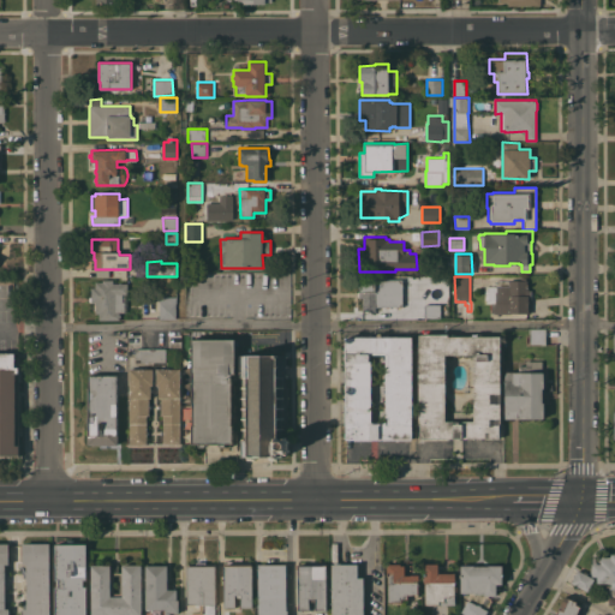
[(484,286),(494,286),(494,282),(505,279),(505,278),(515,278),(515,280),(520,280),(520,278),(526,278),(526,280),(527,280),(527,288),(529,288),(529,290),(531,290),(531,296),(531,312),(512,312),(512,314),(495,314),(495,312),(491,312),(491,304),(484,304),(484,286)]
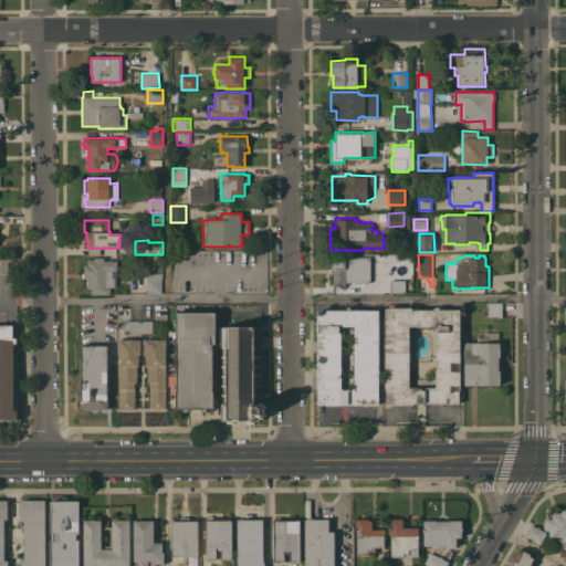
[(346,282),(346,285),(334,285),(334,274),(331,274),(331,273),(329,273),(329,269),(331,269),(331,257),(370,257),(370,282),(346,282)]
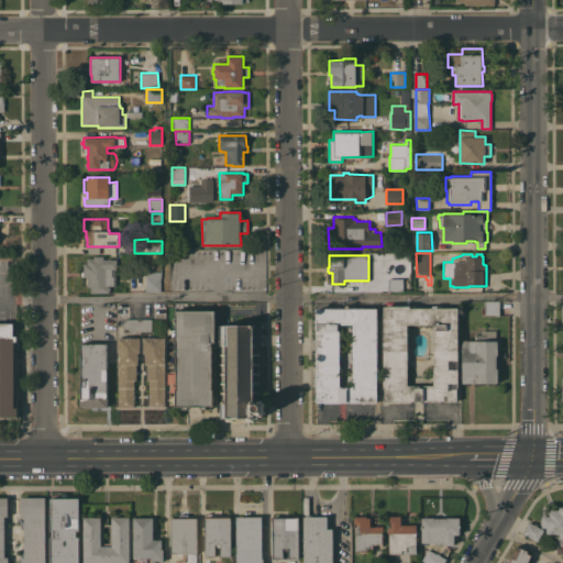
[(84,276),(83,276),(83,272),(84,272),(84,263),(87,263),(87,257),(95,257),(95,256),(103,256),(103,258),(117,258),(117,268),(116,268),(116,286),(109,286),(109,287),(111,287),(111,290),(109,290),(109,293),(90,293),(90,287),(87,287),(87,285),(87,284),(87,278),(88,277),(88,276),(84,276)]
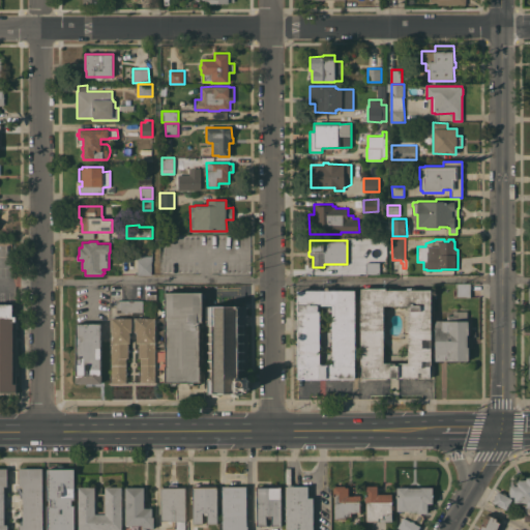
[(138,256),(152,256),(152,261),(151,261),(151,274),(138,274),(138,256)]
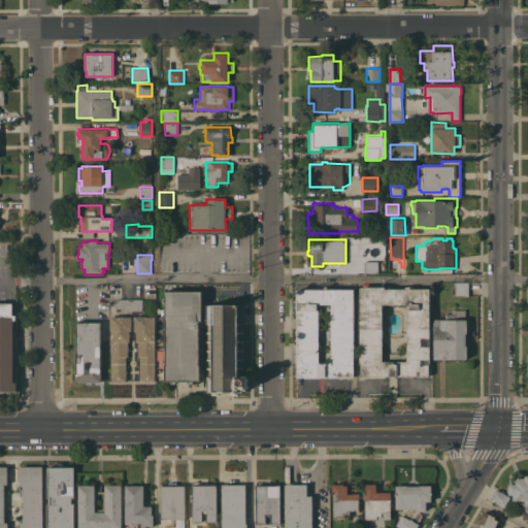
[(377,261),(377,273),(365,272),(364,272),(364,263),(365,263),(365,261),(377,261)]
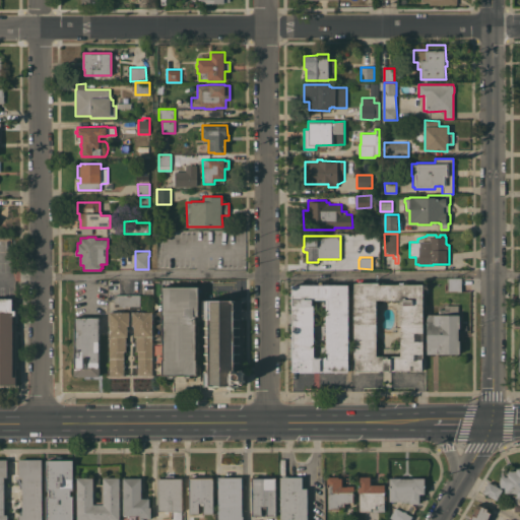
[(461,291),(447,291),(447,278),(461,278),(461,291)]
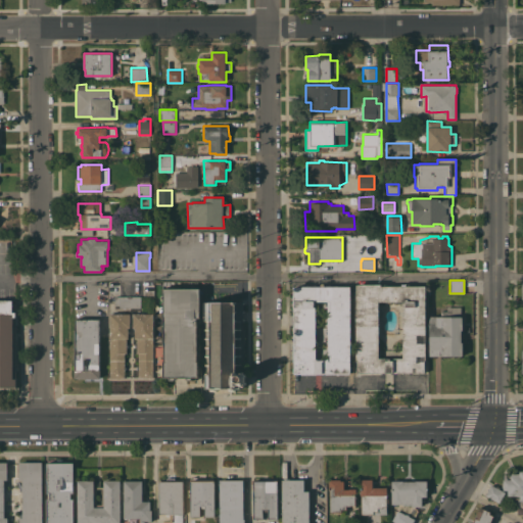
[(121,296),(141,296),(141,307),(121,307),(120,304),(115,305),(115,296),(110,296),(110,281),(120,281),(121,296)]
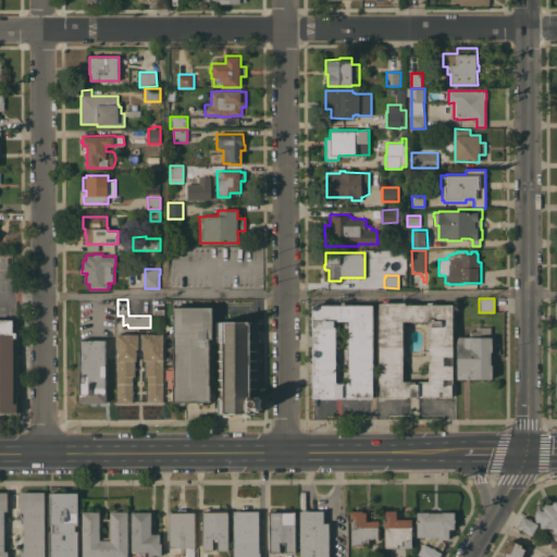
[(164,299),(164,316),(152,316),(152,299),(164,299)]
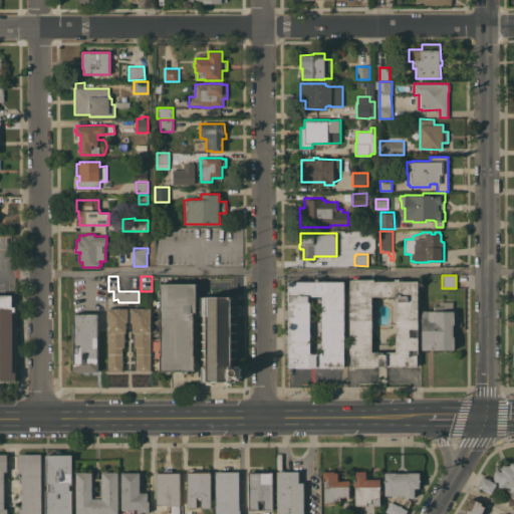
[(351,354),(350,354),(349,279),(364,279),(364,277),(373,277),(373,279),(380,279),(380,281),(395,281),(395,279),(403,279),(403,281),(418,281),(419,353),(418,353),(418,366),(351,366),(351,354)]
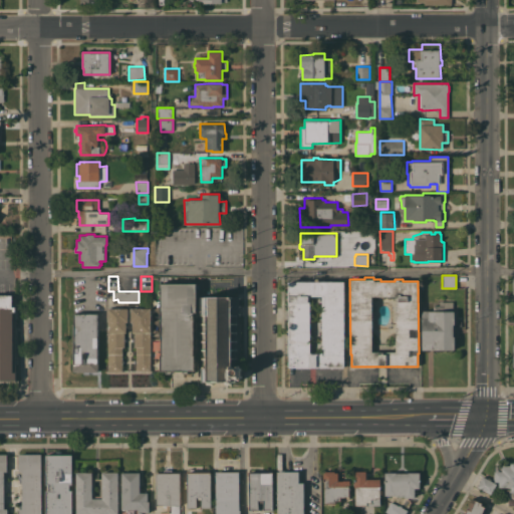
[(288,366),(288,281),(302,281),(302,280),(309,280),(309,281),(316,281),(316,280),(330,279),(330,281),(344,281),(344,355),(344,366),(288,366)]
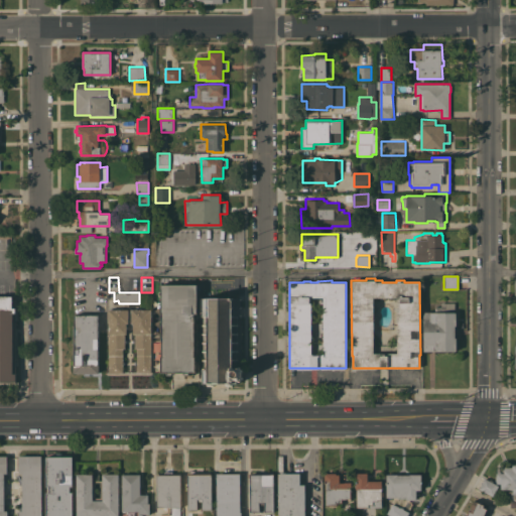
[(197,284),(197,313),(194,313),(195,357),(195,372),(188,372),(188,375),(183,375),(183,372),(171,373),(171,374),(168,374),(166,372),(160,372),(161,357),(162,357),(161,312),(160,284),(197,284)]
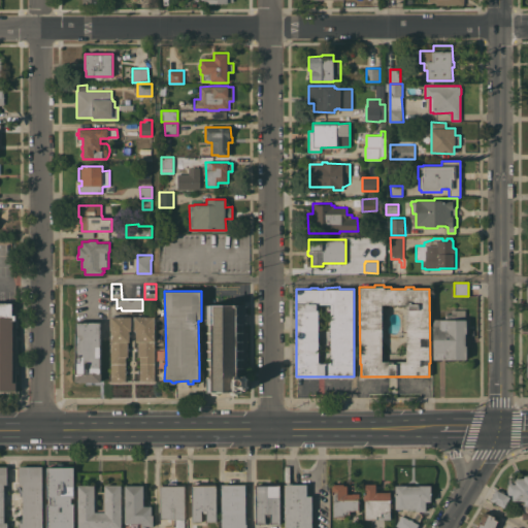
[(0,302),(17,303),(17,391),(0,391),(0,302)]
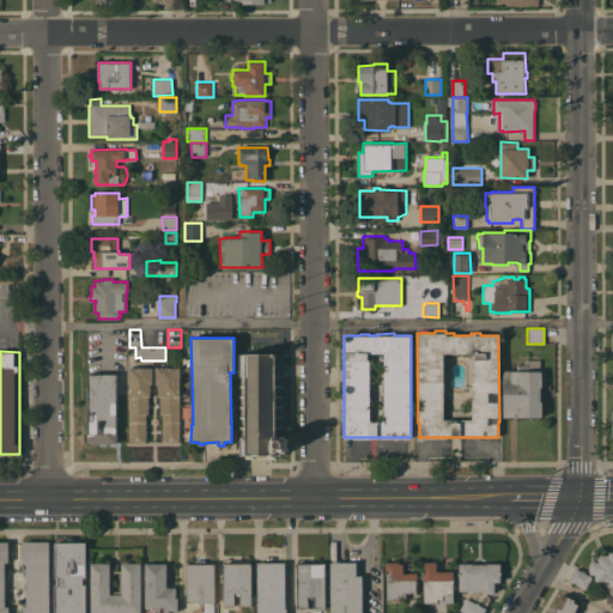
[(285,353),(285,376),(281,376),(283,436),(286,436),(286,437),(287,437),(287,451),(286,451),(286,453),(281,453),(281,455),(275,455),(275,459),(268,459),(268,455),(254,455),(254,459),(246,459),(246,455),(241,455),(241,376),(238,376),(238,353),(285,353)]
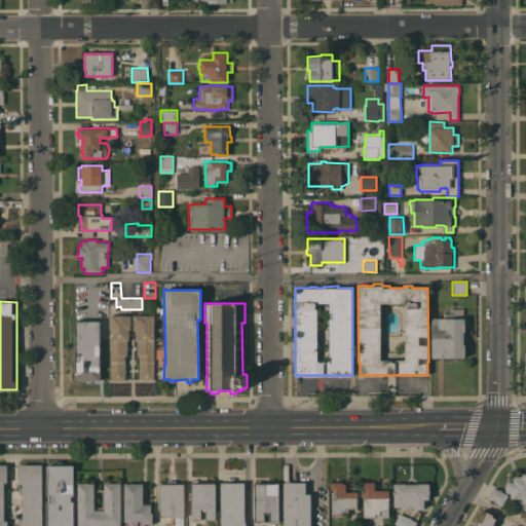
[(431,317),(444,317),(444,312),(450,312),(450,308),(463,308),(463,318),(465,318),(465,332),(463,332),(463,344),(464,344),(465,358),(431,358),(431,317)]
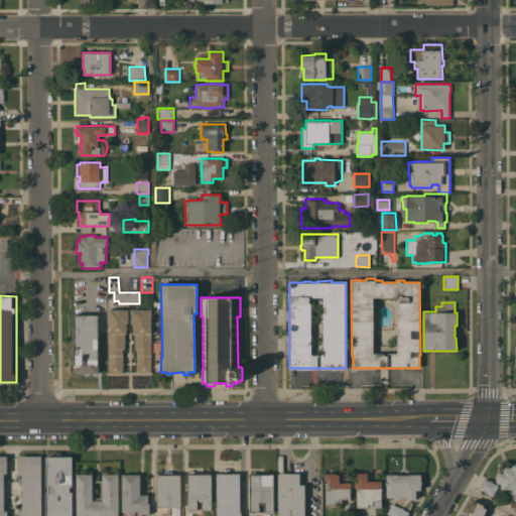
[(129,323),(127,323),(127,334),(125,334),(125,340),(127,340),(127,343),(125,343),(125,349),(123,349),(123,361),(125,361),(125,365),(123,365),(124,373),(109,373),(109,309),(128,309),(129,323)]
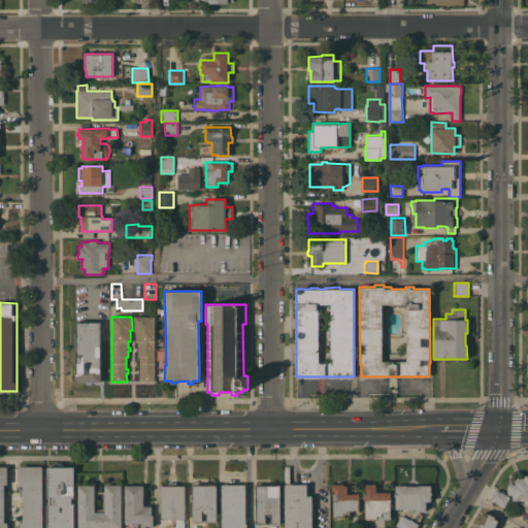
[(140,372),(138,372),(138,369),(140,369),(140,356),(138,356),(138,351),(136,351),(136,348),(138,348),(138,341),(136,341),(136,330),(134,331),(134,317),(155,317),(155,381),(140,381),(140,372)]
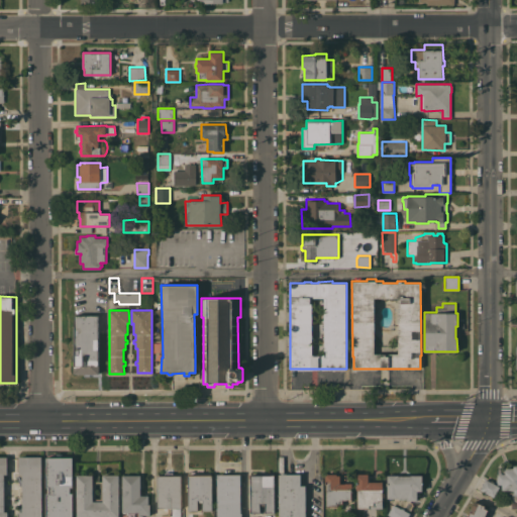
[(98,366),(99,366),(100,374),(74,374),(74,326),(75,326),(75,315),(98,315),(98,366)]
